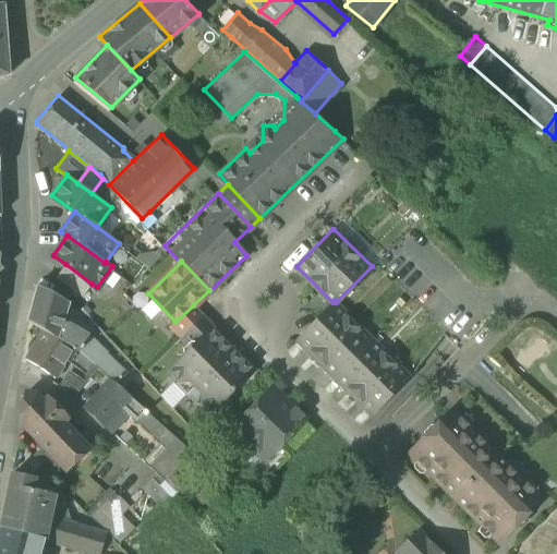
[(57,275),(83,294),(92,284),(65,264),(57,275)]
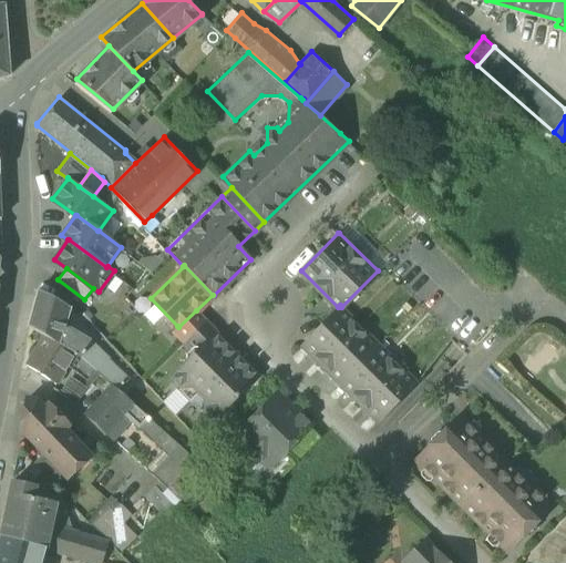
[(44,333),(59,341),(64,326),(71,307),(38,288),(29,323),(44,333)]
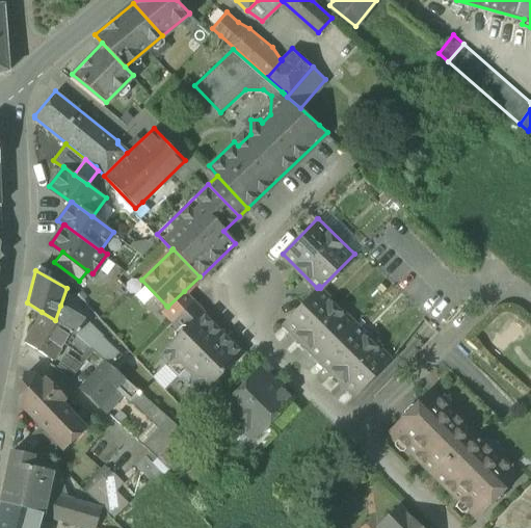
[(391,358),(320,288),(319,286),(317,288),(284,321),(355,393),(391,358)]
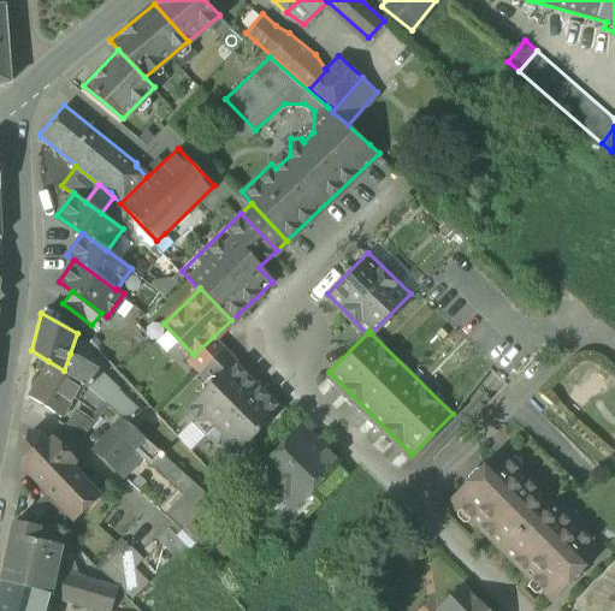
[(200,369),(202,367),(223,348),(213,337),(194,355),(193,354),(188,359),(200,369)]
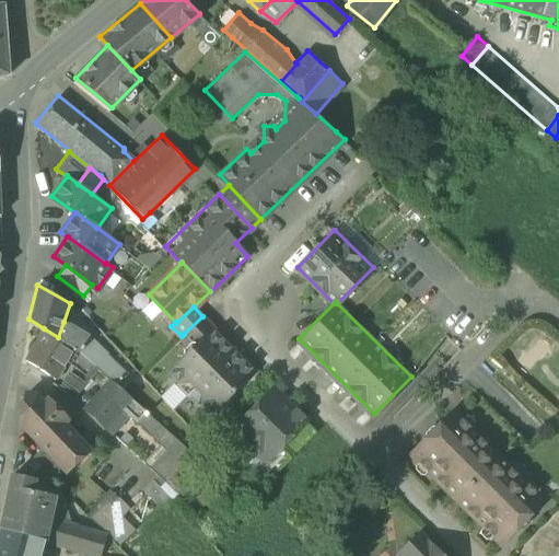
[(212,327),(202,316),(184,334),(194,344),(195,345),(212,327)]
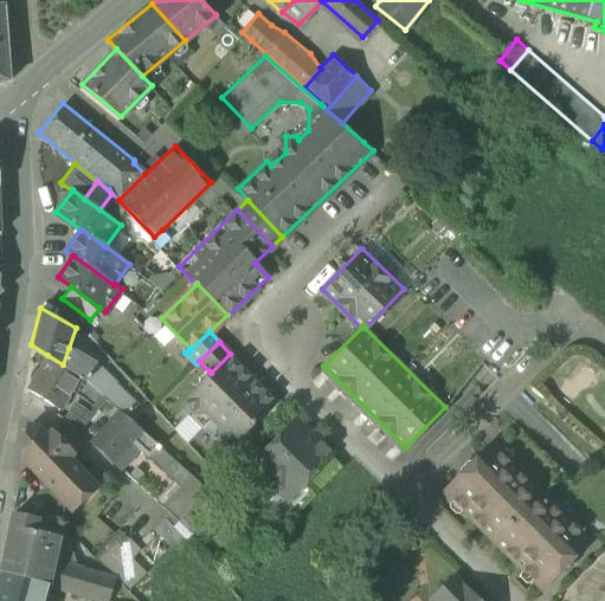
[(82,354),(69,348),(63,364),(79,375),(85,379),(97,362),(82,354)]
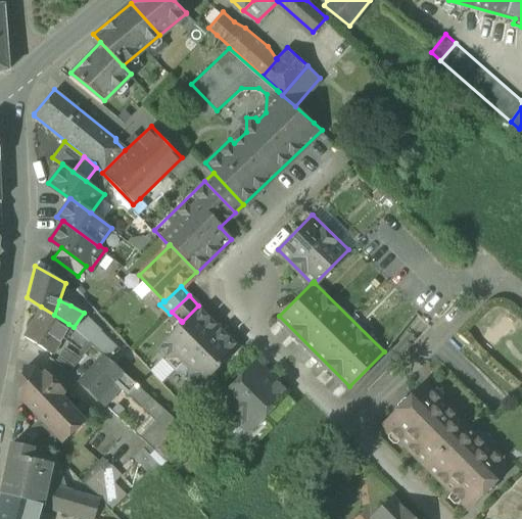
[(188,376),(199,386),(239,345),(198,305),(182,322),(181,321),(157,345),(168,356),(177,356),(188,367),(188,376)]
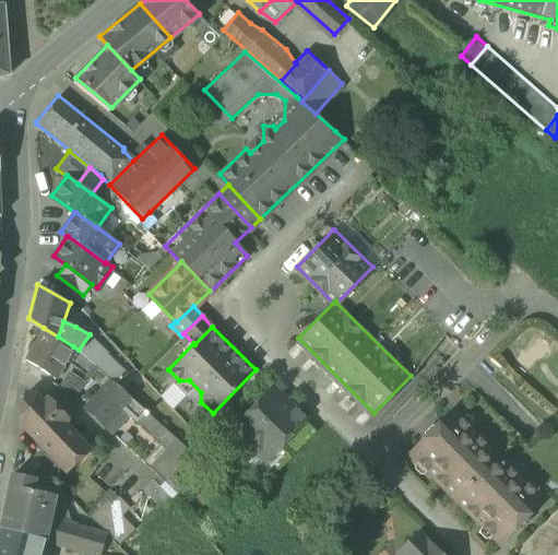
[(56,375),(68,357),(73,346),(58,337),(44,328),(26,357),(36,363),(56,375)]
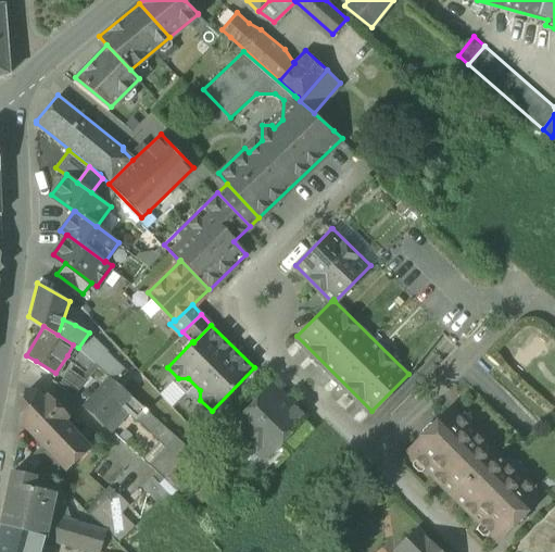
[(78,348),(96,362),(106,350),(89,333),(78,348)]
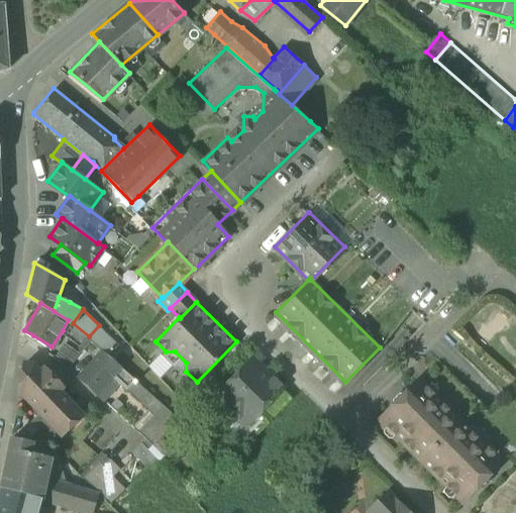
[(73,323),(68,320),(63,330),(81,344),(89,336),(73,323)]
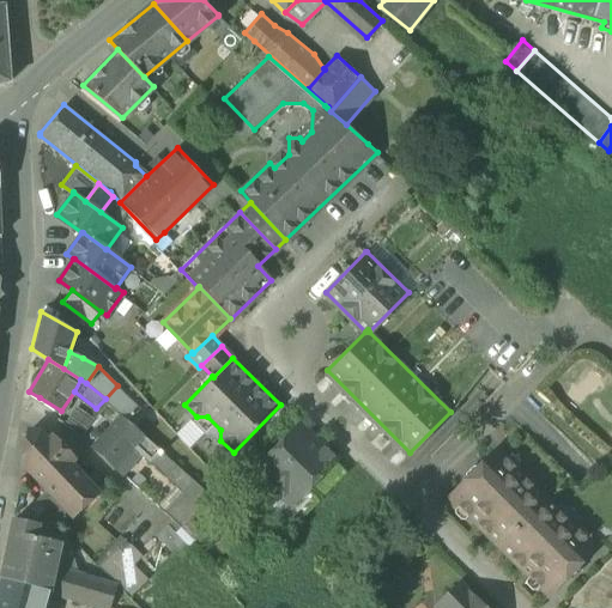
[(139,407),(117,385),(105,399),(108,402),(122,415),(127,419),(139,407)]
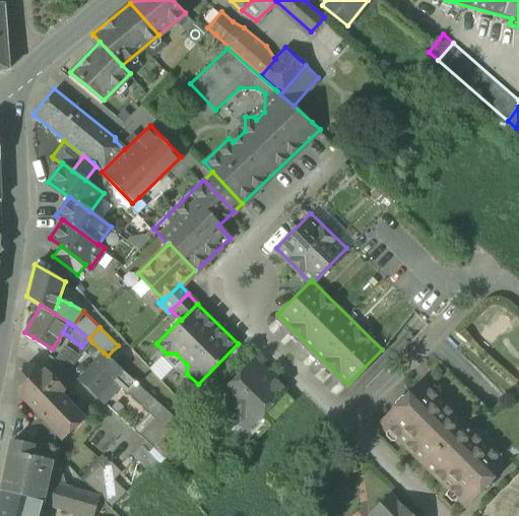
[(123,368),(108,356),(104,352),(81,378),(104,399),(120,382),(128,388),(136,380),(123,368)]
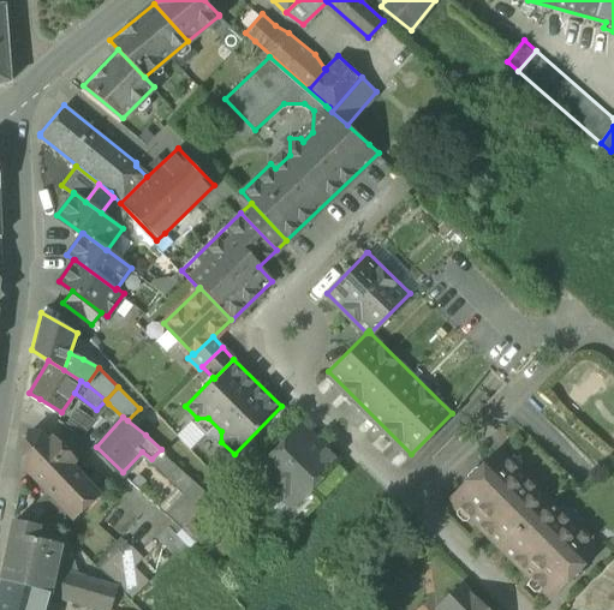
[(291,501),(293,502),(310,485),(335,459),(302,425),(260,468),(291,501)]
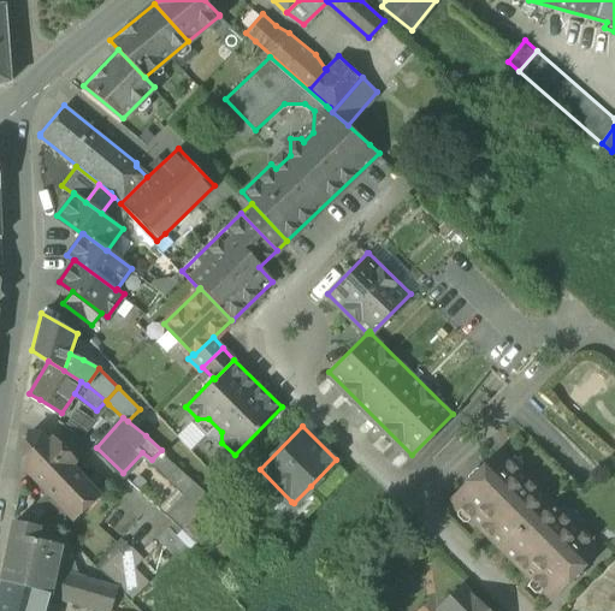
[(69,512),(74,516),(99,493),(71,463),(75,460),(53,437),(49,440),(41,433),(29,431),(24,464),(47,490),(69,512)]
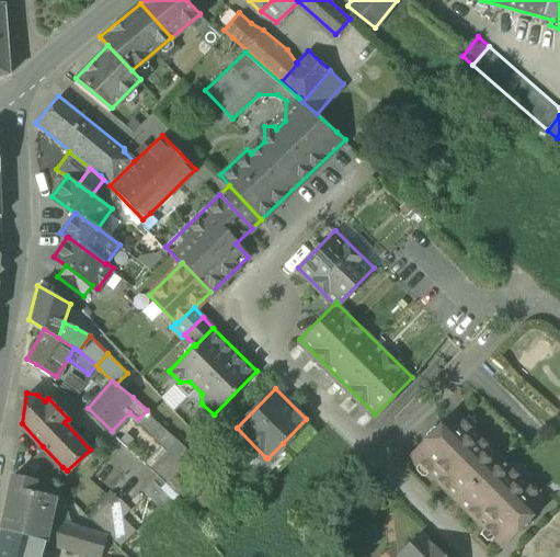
[(146,462),(167,480),(194,453),(192,452),(147,410),(138,419),(164,443),(146,462)]
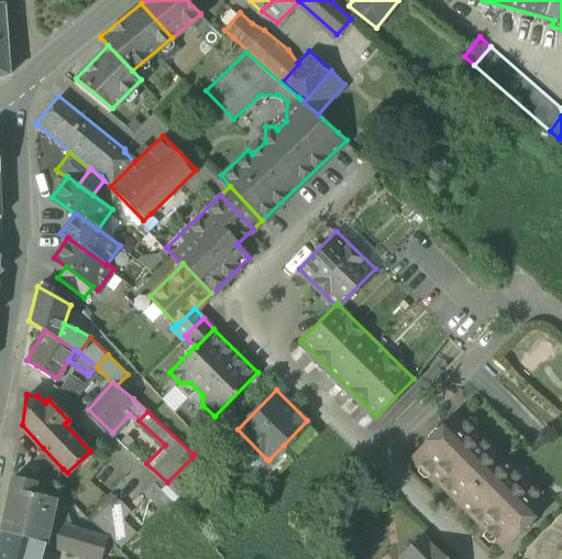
[(414,455),(459,500),(502,456),(456,412),(441,427),(441,434),(434,439),(429,439),(414,455)]
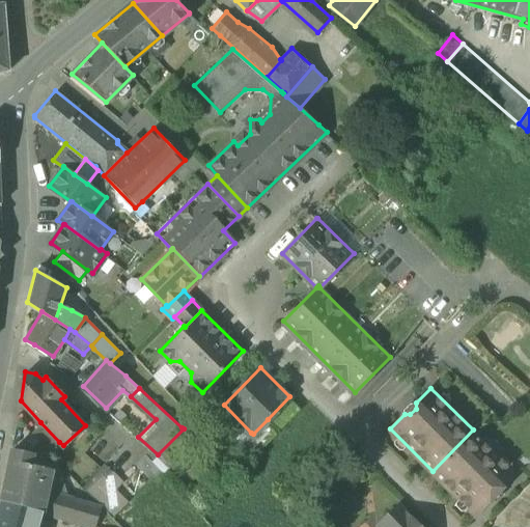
[(416,403),(405,414),(410,414),(416,409),(416,403)]
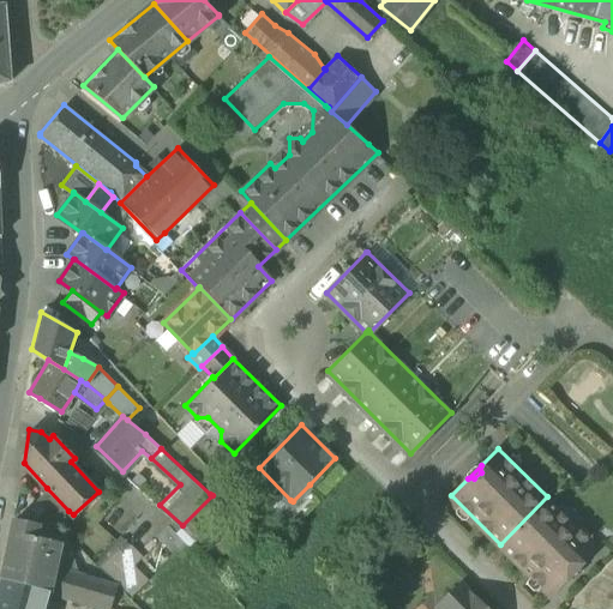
[(277,514),(292,528),(322,496),(310,484),(293,501),(290,500),(277,514)]
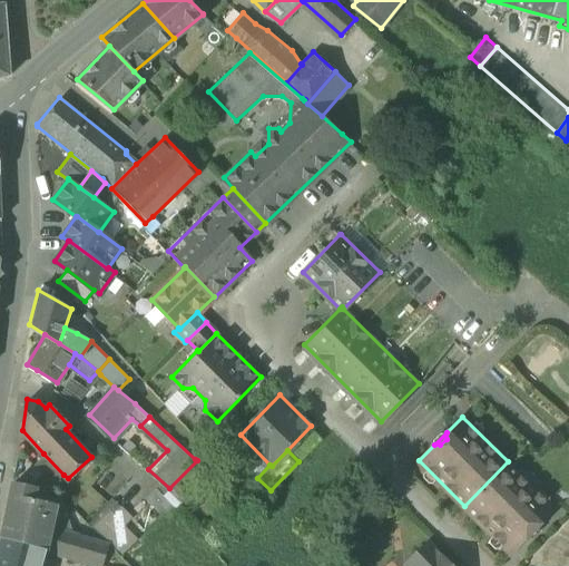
[(35,462),(54,484),(64,475),(43,454),(35,462)]
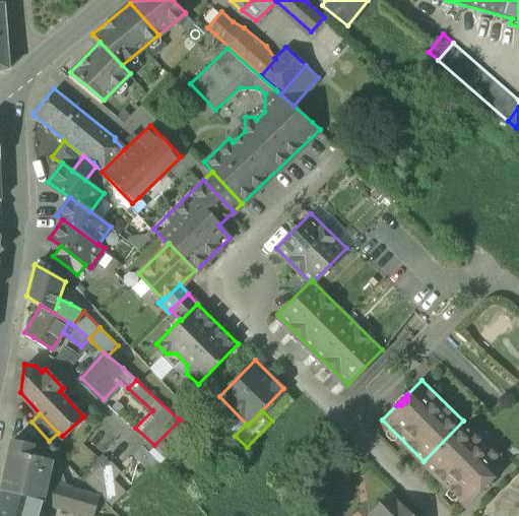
[(506,462),(463,421),(424,461),(465,503),(479,489),(479,482),(485,477),(491,477),(506,462)]
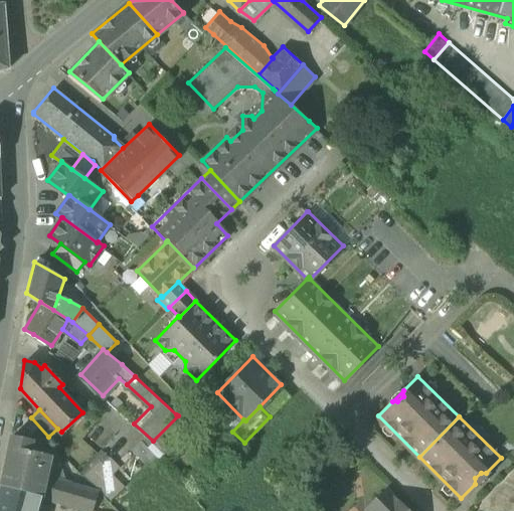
[(1,483),(39,494),(44,474),(45,474),(50,458),(32,439),(12,435),(1,483)]
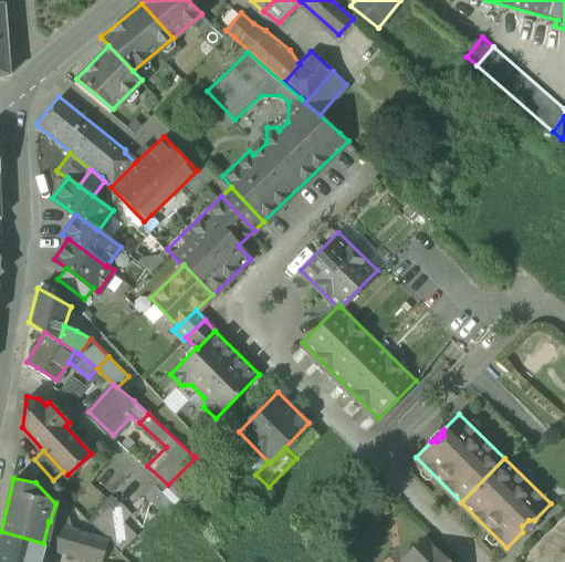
[(124,518),(133,509),(118,496),(96,519),(122,542),(135,528),(124,518)]
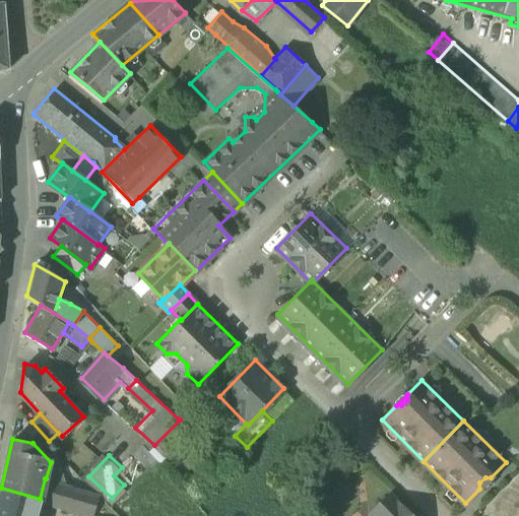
[(479,489),(491,477),(485,477),(479,482),(479,489)]
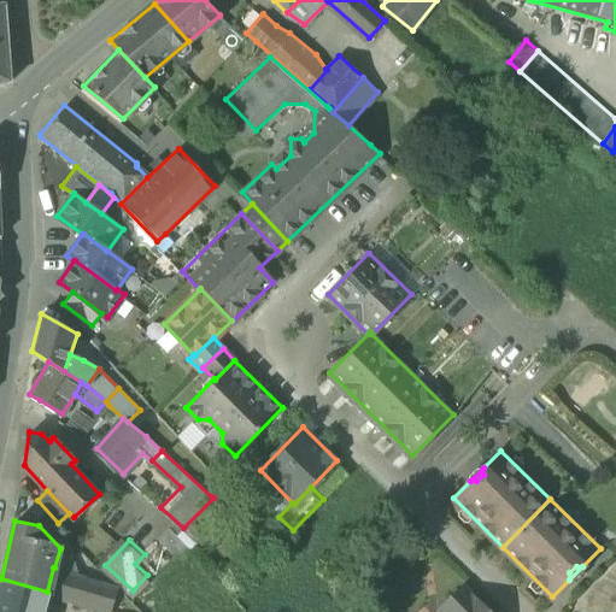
[(117,586),(54,568),(53,568),(47,592),(46,592),(50,593),(110,611),(111,610),(117,586)]
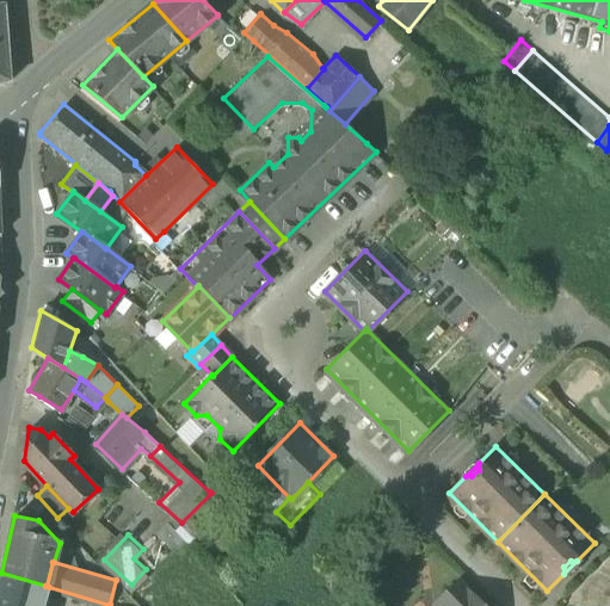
[(43,605),(49,587),(45,586),(47,586),(1,573),(0,577),(0,605),(43,605)]
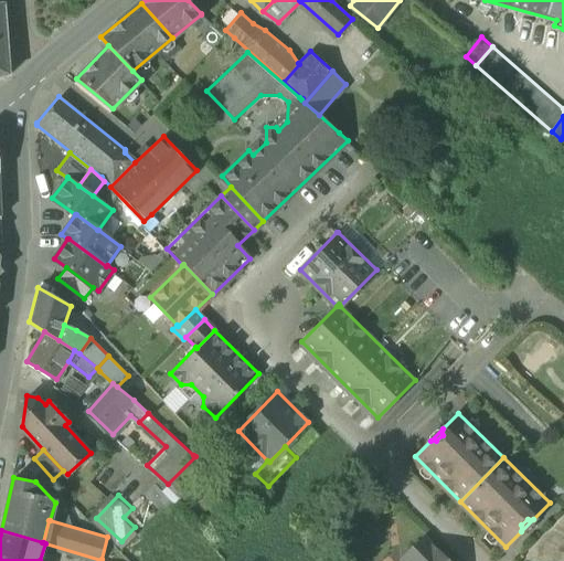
[(407,560),(446,560),(423,537),(403,557),(407,560)]
